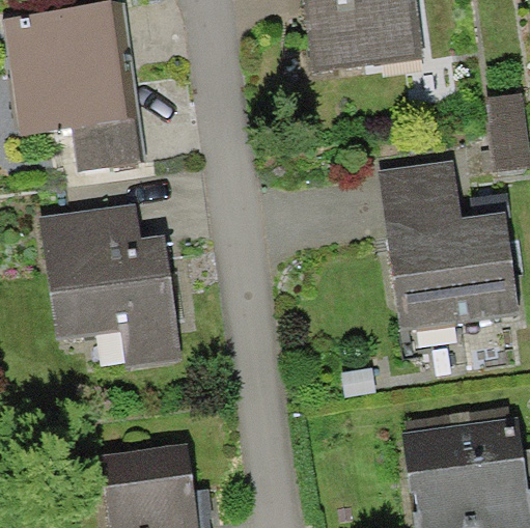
[(301,0),(311,72),(421,58),(414,0),(301,0)]
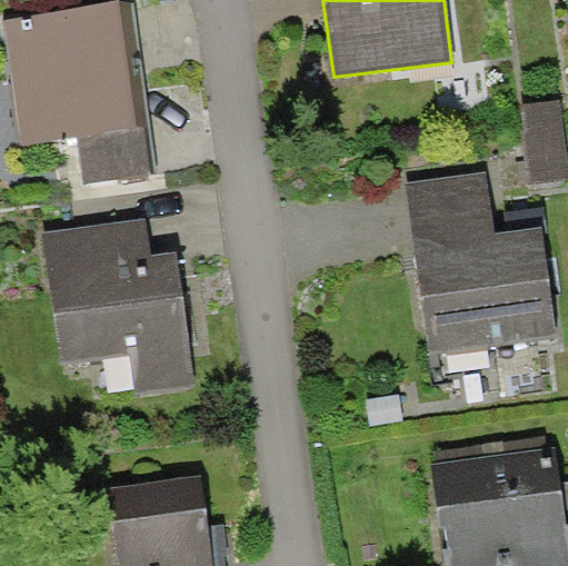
[(118,6),(2,23),(20,149),(75,140),(81,185),(149,175),(141,126),(136,126),(125,51),(118,6)]
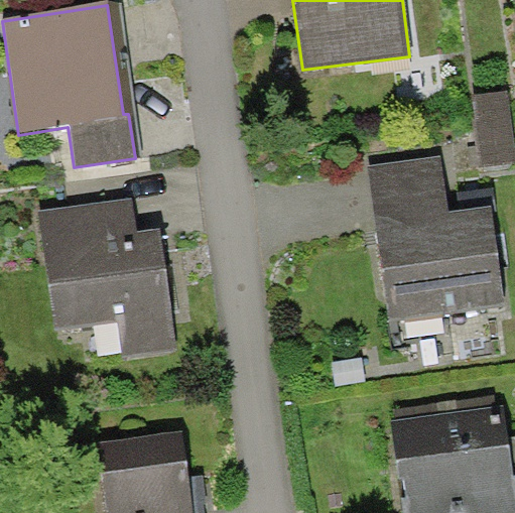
[(472,94),(479,164),(514,161),(514,148),(510,91),(472,94)]
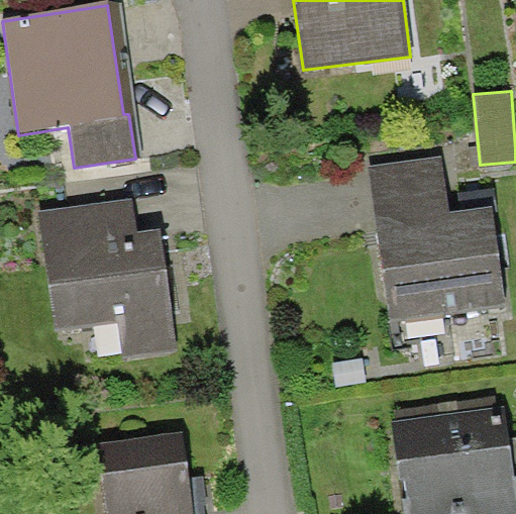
[(367,164),(389,321),(505,306),(492,209),(449,215),(446,192),(440,152),(367,164)]
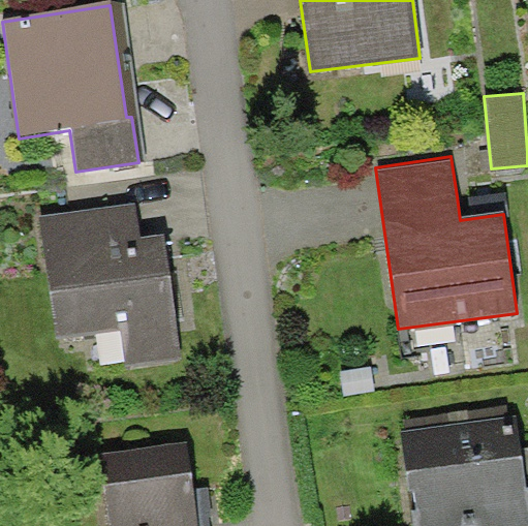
[(500,190),(457,196),(460,220),(503,214),(500,190)]
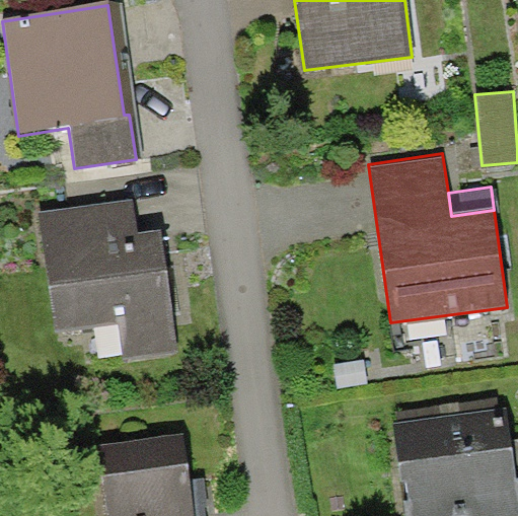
[(132,200),(43,209),(56,325),(122,318),(126,353),(170,348),(158,230),(136,233),(132,200)]
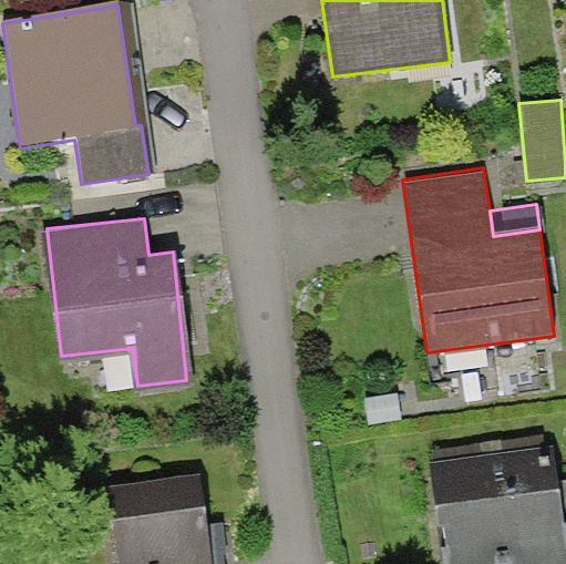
[(544,434),(434,448),(435,463),(430,464),(441,563),(565,563),(565,525),(564,526),(559,493),(554,444),(545,445),(544,434)]
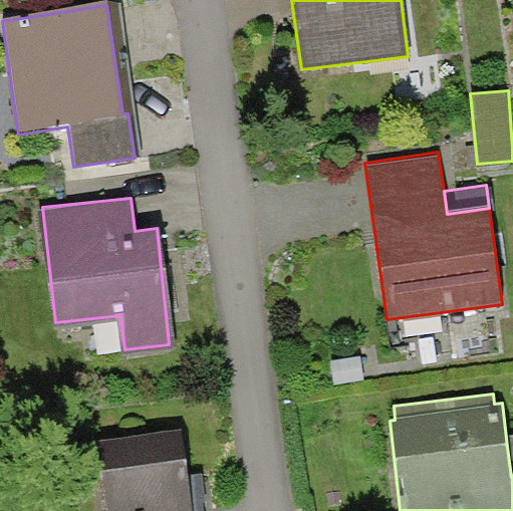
[(120,436),(102,475),(106,510),(193,510),(190,486),(183,428),(120,436)]
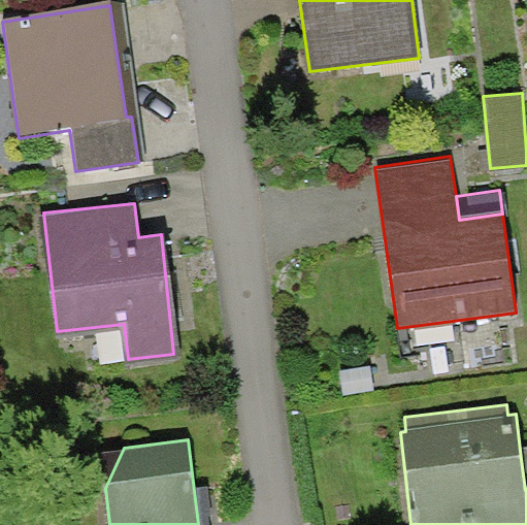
All buildings are outlined.
